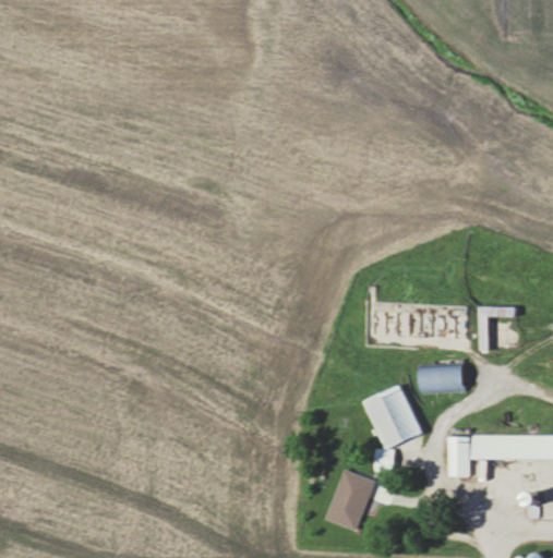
[(467,336),(467,305),(454,305),(454,336),(467,336)]
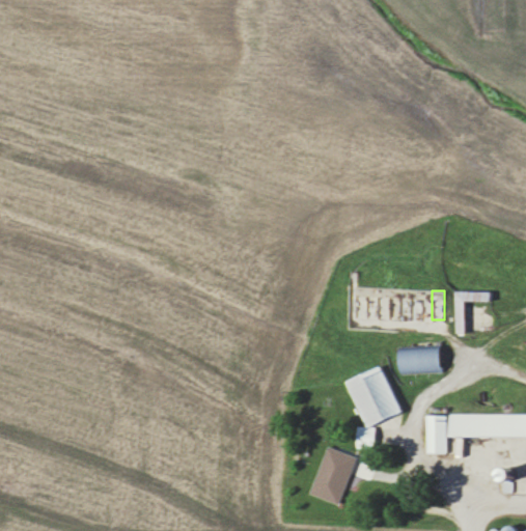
[(454,333),(463,333),(463,301),(492,301),(492,290),(454,290),(454,333)]
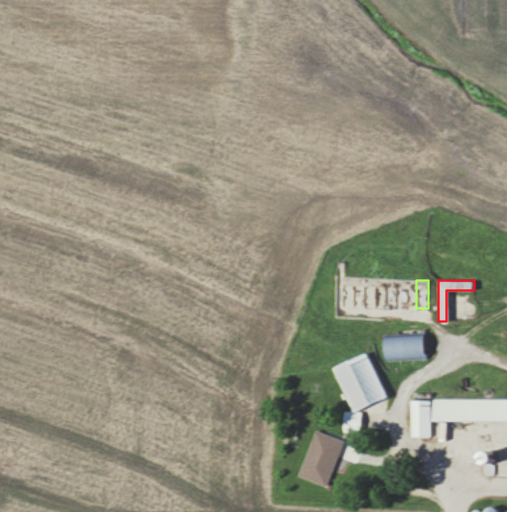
[(421,334),(382,334),(382,360),(421,360),(421,334)]
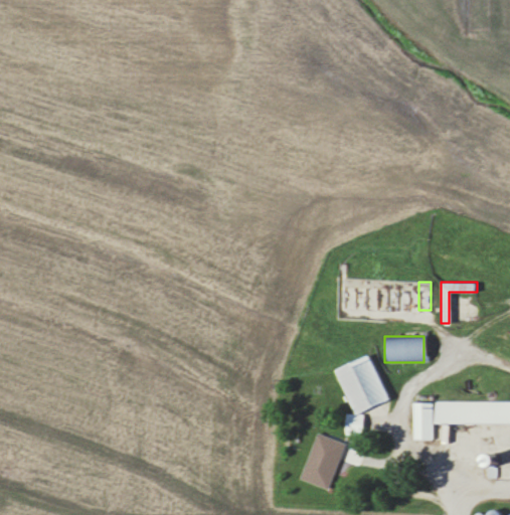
[(333,367),(352,414),(389,400),(370,353),(333,367)]
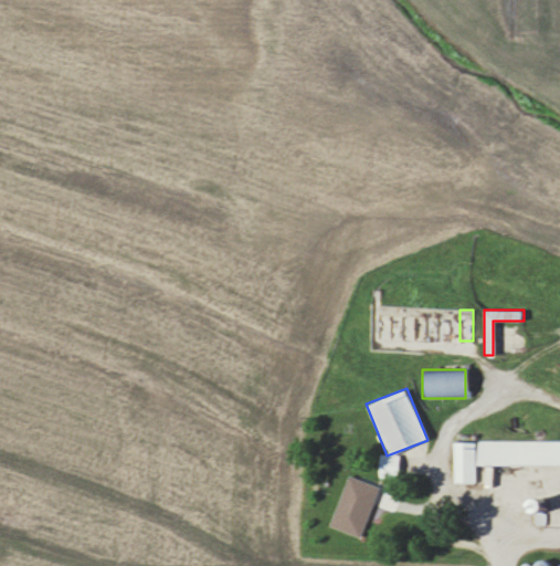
[(475,465),(559,464),(559,441),(453,442),(454,483),(475,483),(475,465)]
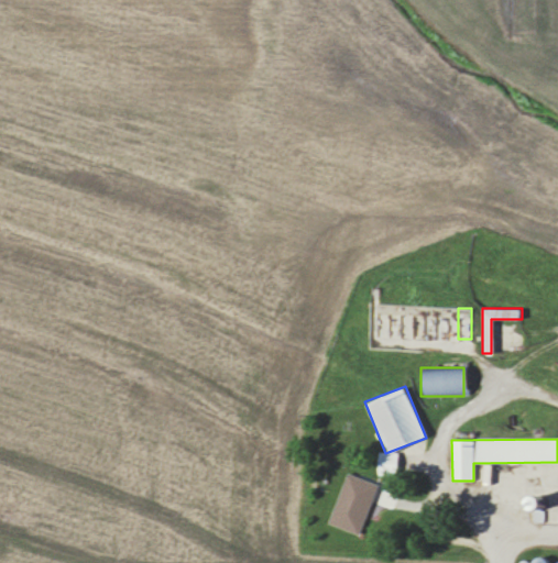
[(379,473),(395,473),(395,459),(379,459),(379,473)]
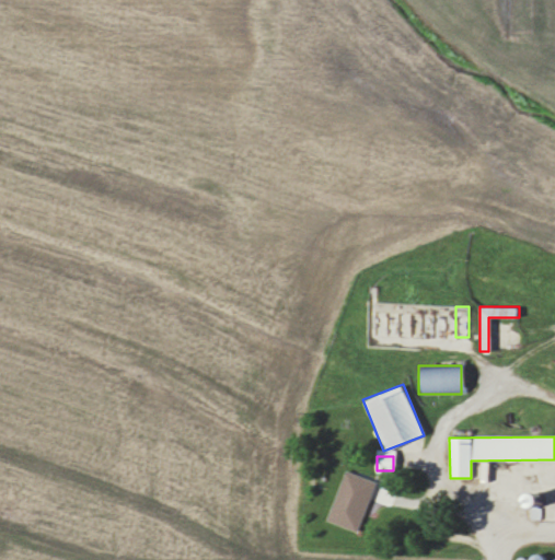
[(326,522),(357,533),(374,482),(344,471),(326,522)]
